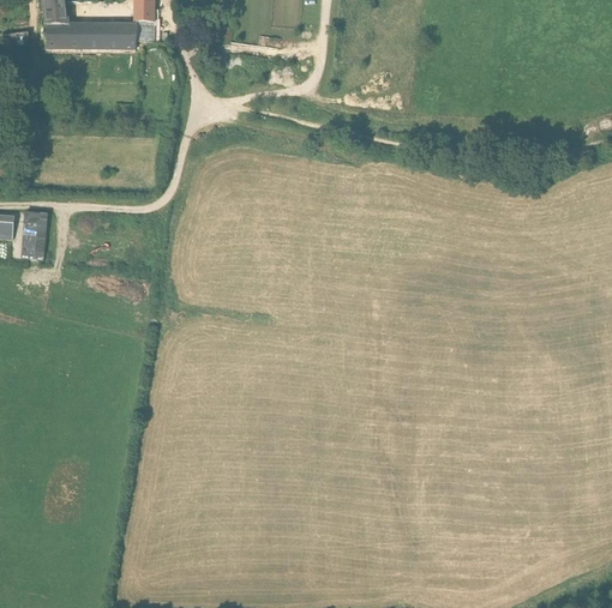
[(39,0),(43,48),(135,49),(136,40),(142,41),(154,42),(154,0),(39,0)]
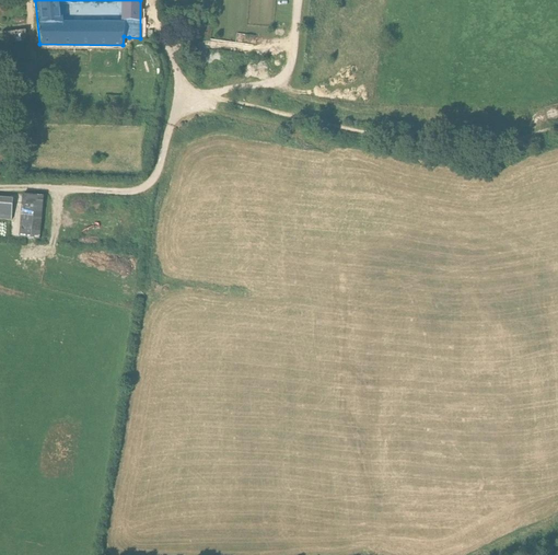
[(185,3),(185,14),(201,14),(202,4),(185,3)]
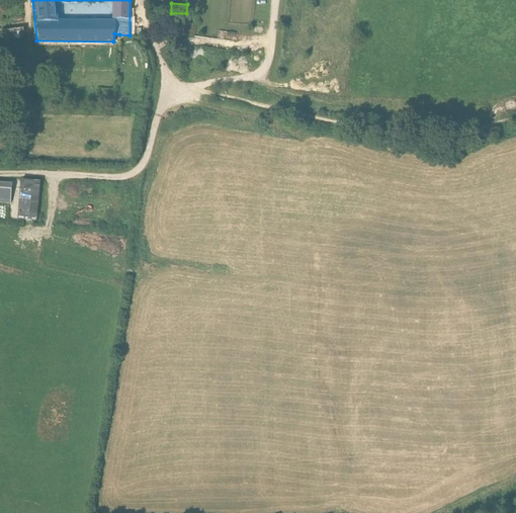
[(185,21),(183,31),(194,33),(195,23),(185,21)]
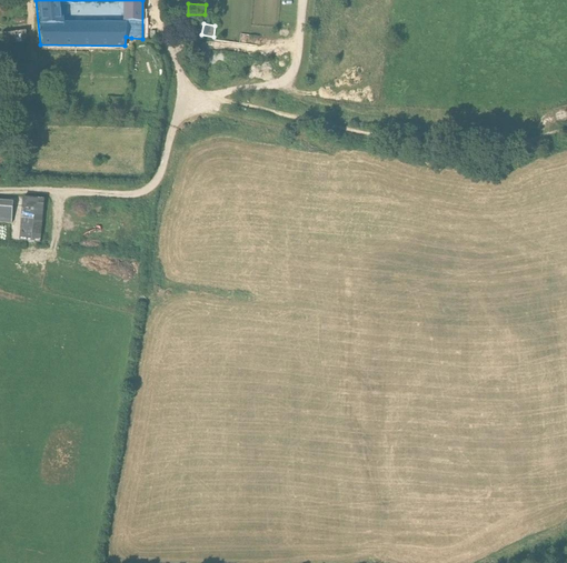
[(5,30),(0,30),(0,41),(26,40),(25,29),(5,30)]
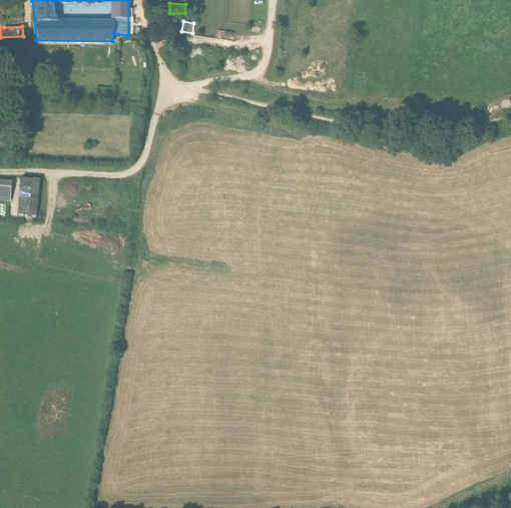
[(20,121),(12,122),(12,130),(19,130),(20,130),(20,121)]
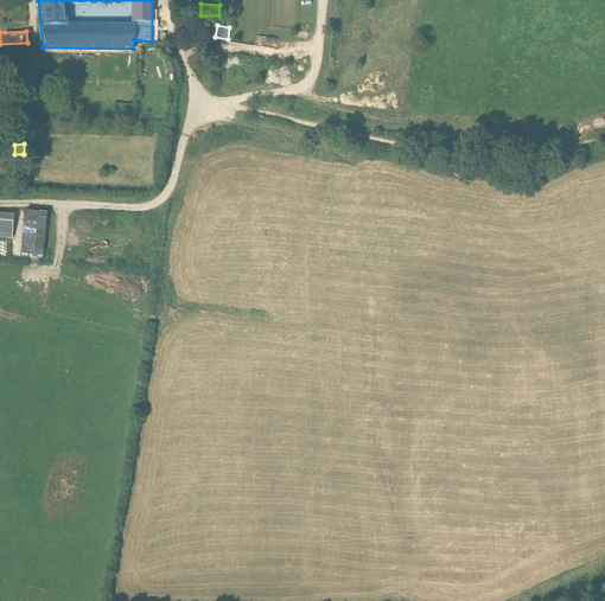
[(24,210),(19,257),(43,259),(46,212),(24,210)]
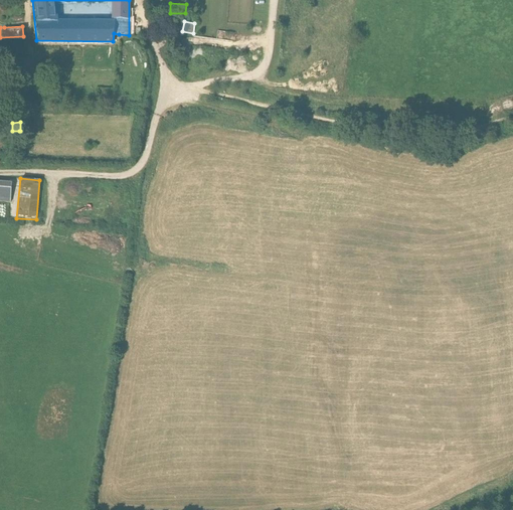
[(0,181),(0,201),(10,202),(11,182),(0,181)]
